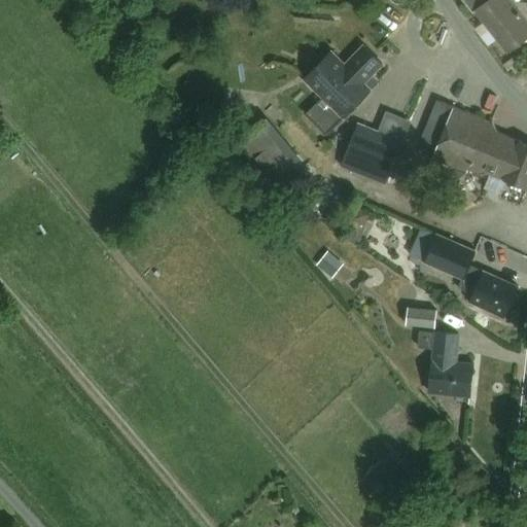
[(464,0),(475,12),(477,11),(508,53),(526,38),(526,22),(510,0),(464,0)]
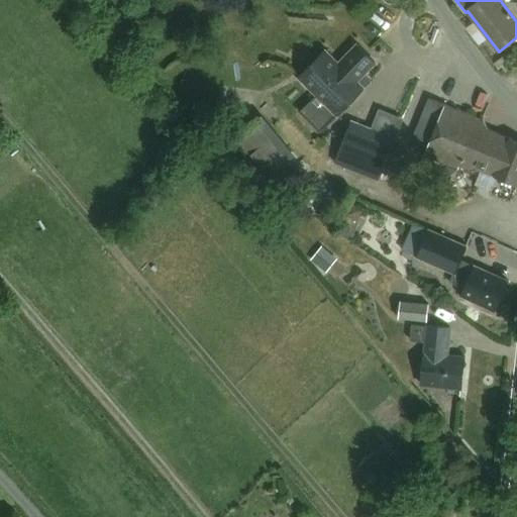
[(321,130),(335,115),(337,116),(365,89),(357,83),(376,64),(356,45),(338,64),(325,50),(318,58),(313,59),(305,67),(305,72),(298,78),(316,96),(301,110),(321,130)]
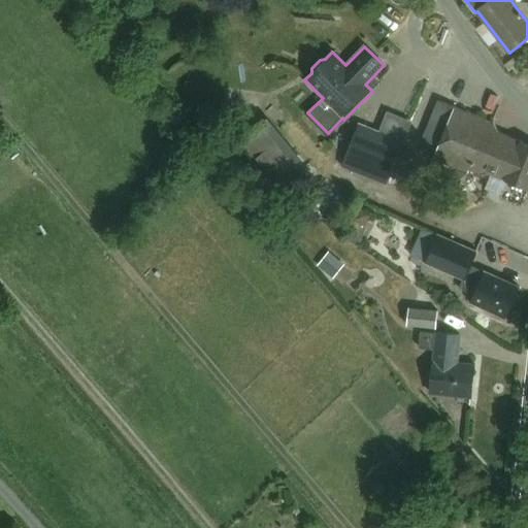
[(439,101),(438,101),(430,121),(448,128),(432,167),(453,175),(456,168),(468,173),(469,169),(482,175),(489,173),(527,189),(527,144),(499,133),(493,123),(456,107),(449,104),(452,95),(443,91),(439,101)]
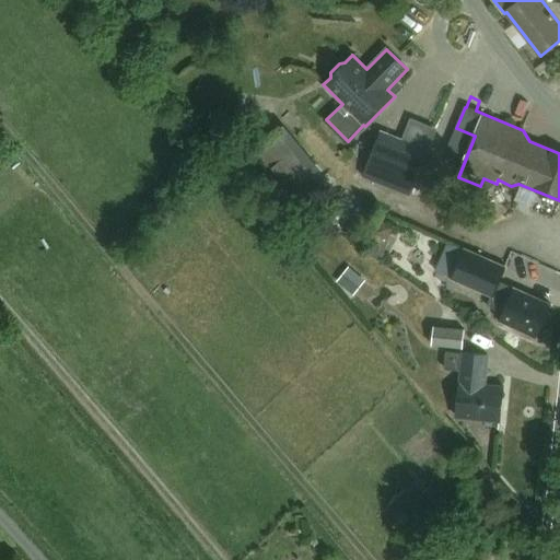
[(284,125),(249,154),(303,218),(325,199),(312,184),(325,173),(284,125)]
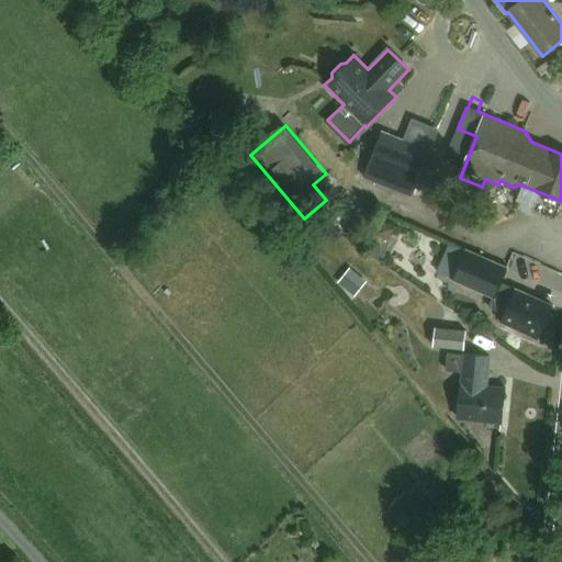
[(382,131),(367,171),(415,190),(430,149),(382,131)]
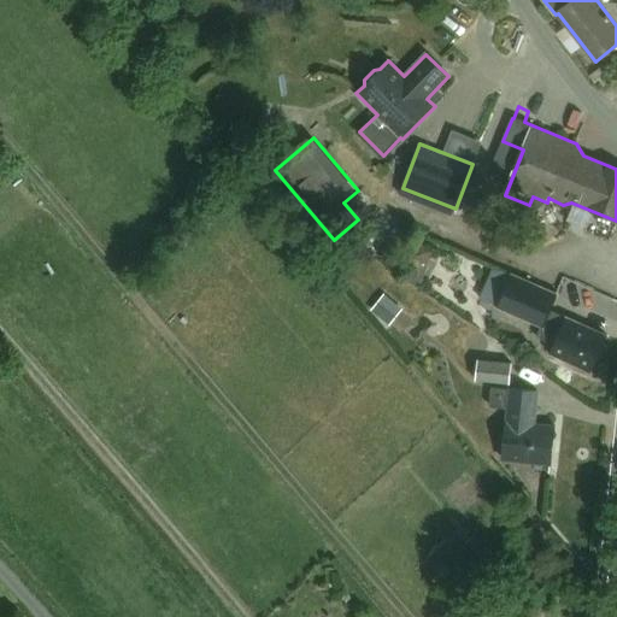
[(421,244),(413,256),(425,263),(433,250),(421,244)]
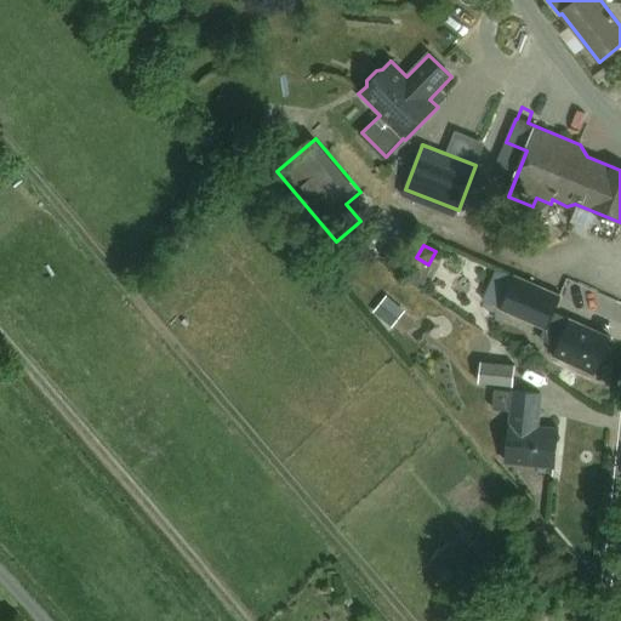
[(516,279),(501,311),(546,329),(541,341),(558,348),(554,355),(596,374),(610,339),(548,309),(556,294),(516,279)]
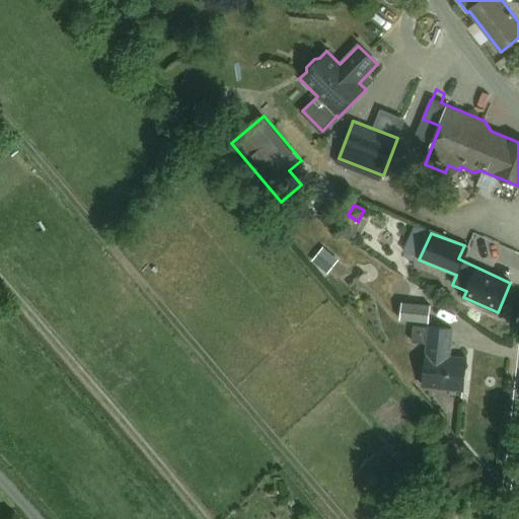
[(339,260),(322,246),(312,261),(328,273),(339,260)]
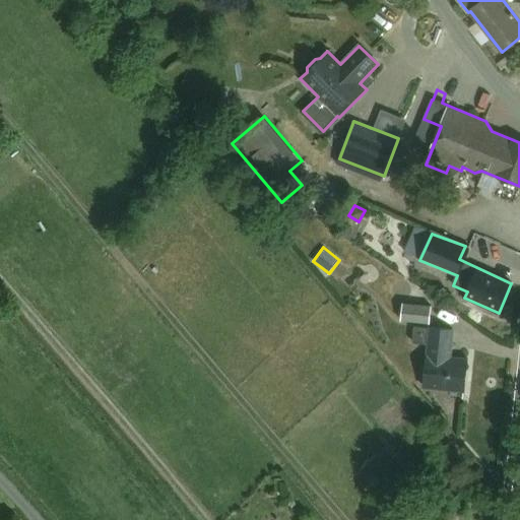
[(429,324),(430,306),(401,304),(400,322),(429,324)]
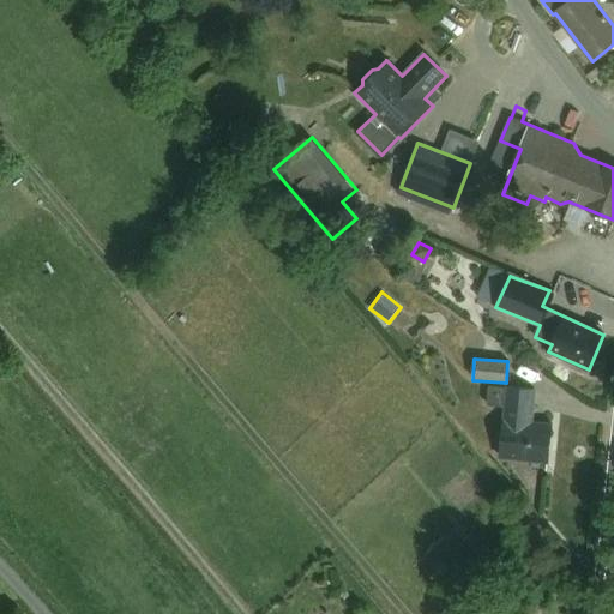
[(536,390),(489,385),(487,404),(506,407),(500,458),(548,463),(552,425),(533,422),(536,390)]
